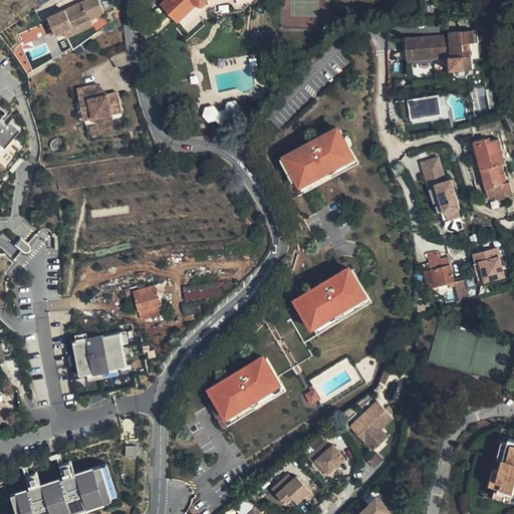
[(90,21),(103,15),(96,0),(87,0),(81,3),(83,8),(67,16),(64,12),(47,20),(55,38),(64,34),(90,21)]
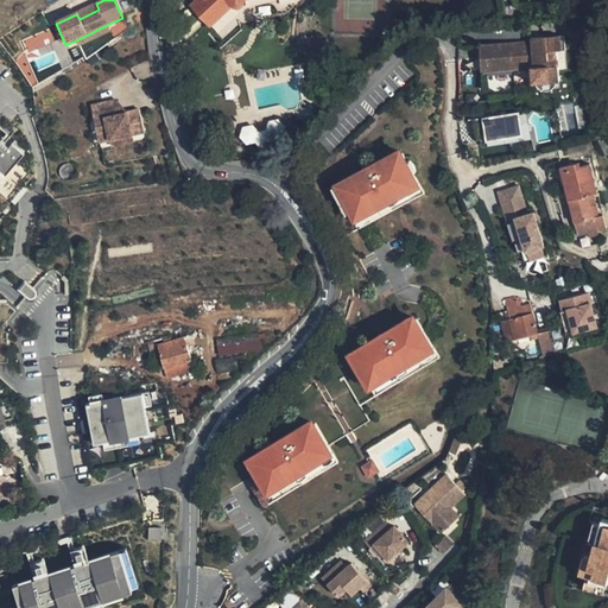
[(234,11),(239,10),(242,8),(245,5),(245,2),(245,0),(246,0),(201,0),(192,8),(211,31),(234,11)]
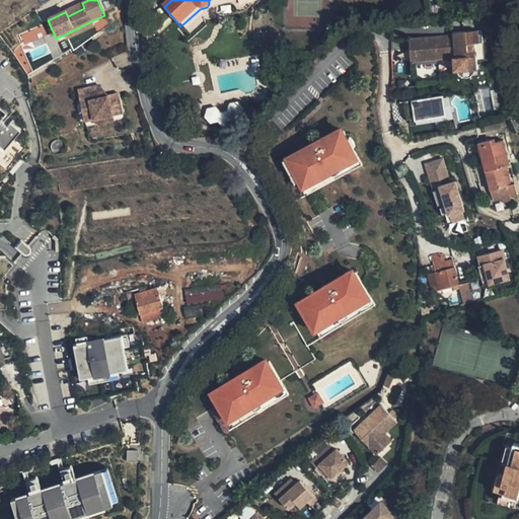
[(228,0),(233,15),(246,11),(250,9),(254,5),(256,0),(228,0)]
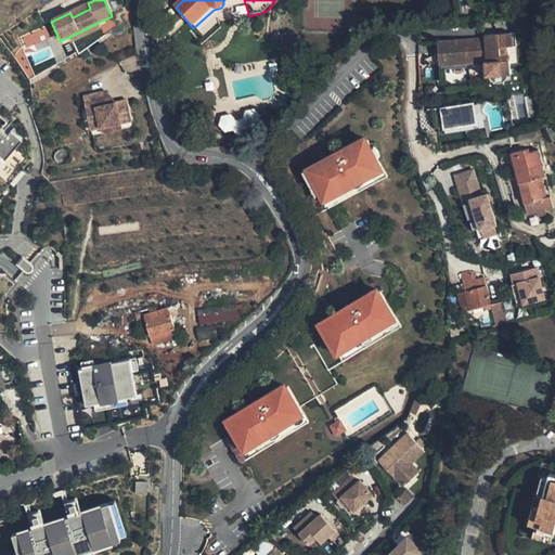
[(90,9),(88,3),(69,13),(73,17),(90,9)]
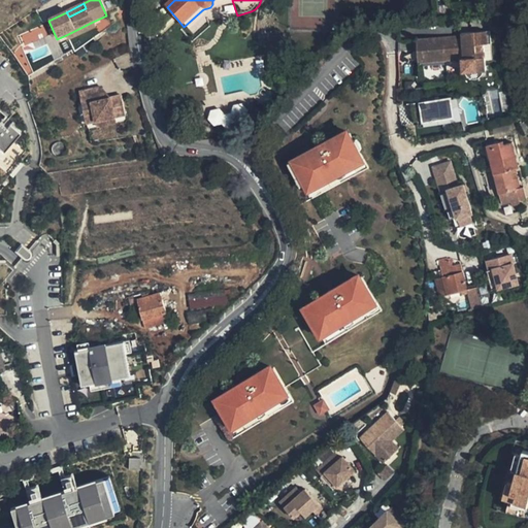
[(93,22),(66,35),(68,40),(75,37),(95,27),(93,22)]
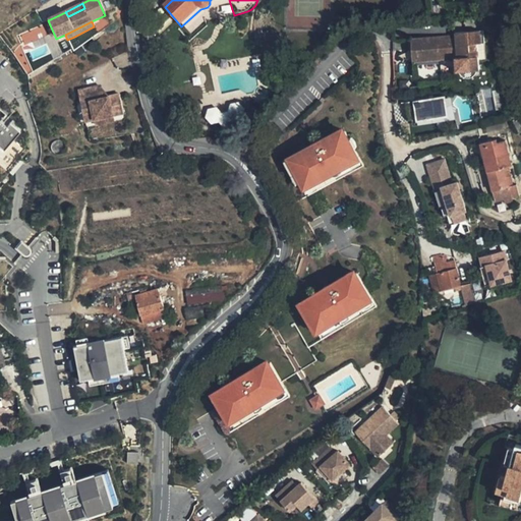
[(410,38),(412,60),(456,57),(457,69),(479,68),(478,48),(475,49),(475,43),(481,43),(480,30),(455,31),(455,32),(455,39),(440,39),(440,36),(410,38)]
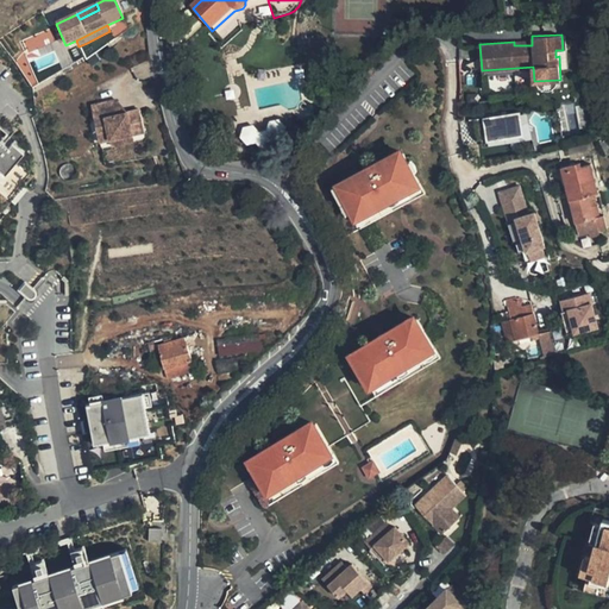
[(135,136),(145,133),(140,112),(136,112),(129,114),(120,115),(118,102),(94,107),(100,137),(112,135),(113,139),(135,136)]
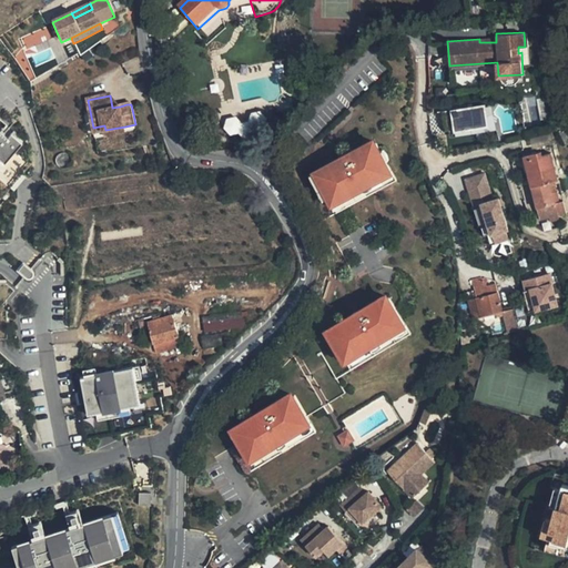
[(112,108),(120,107),(110,95),(112,108)]
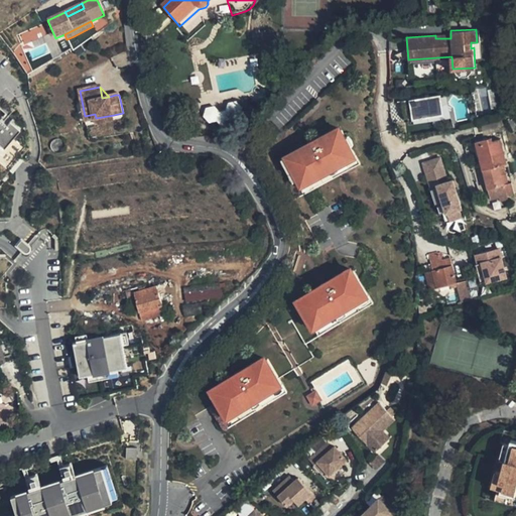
[(412,118),(443,114),(440,94),(401,100),(404,117),(411,116),(412,118)]
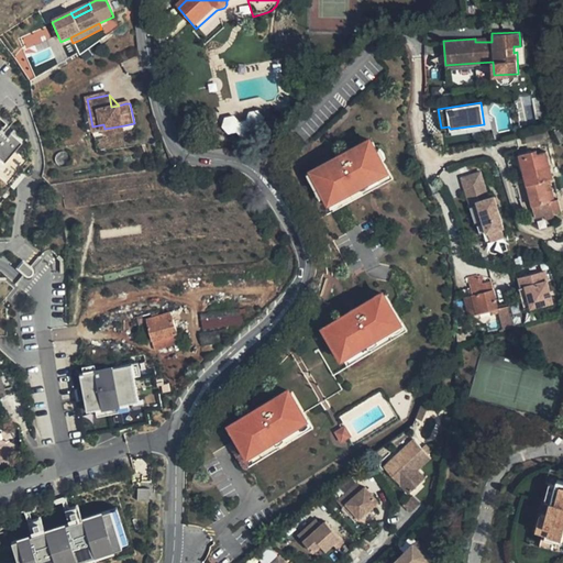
[(247,121),(253,129),(262,127),(265,118),(258,110),(250,112),(247,121)]
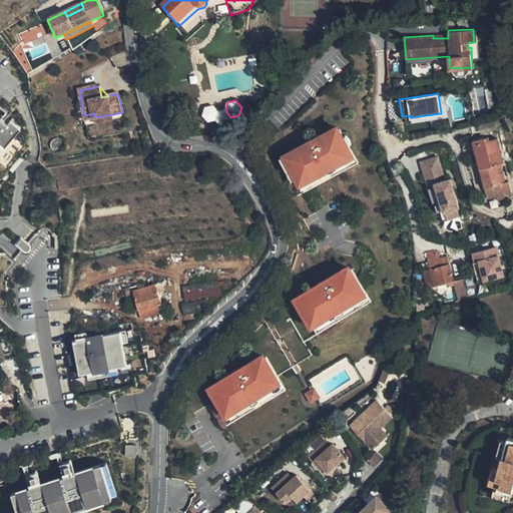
[(215,120),(217,112),(212,106),(205,107),(202,115),(208,121),(215,120)]
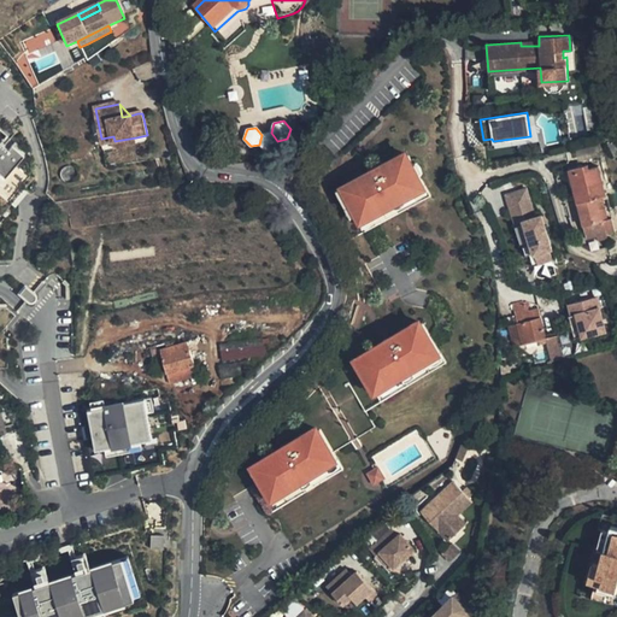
[(265,152),(275,150),(277,141),(271,133),(262,135),(259,145),(265,152)]
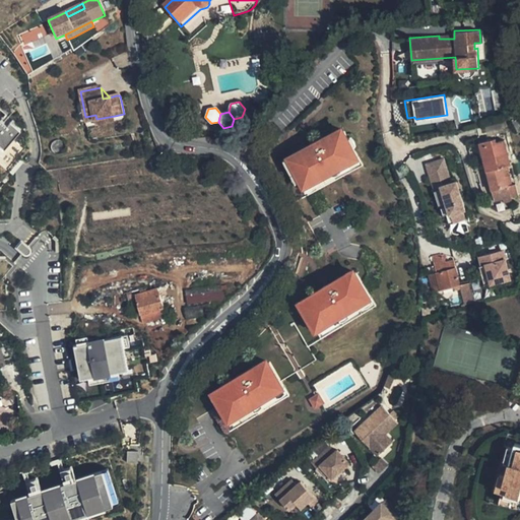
[(115,116),(96,119),(98,125),(103,124),(116,122),(115,116)]
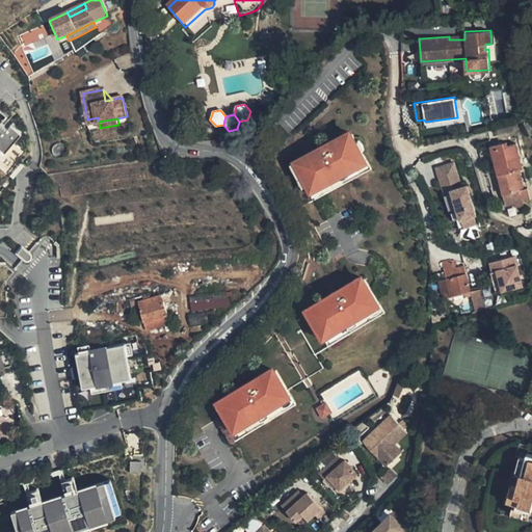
[(0,149),(4,154),(21,135),(16,130),(18,128),(12,123),(7,130),(0,124),(0,149)]
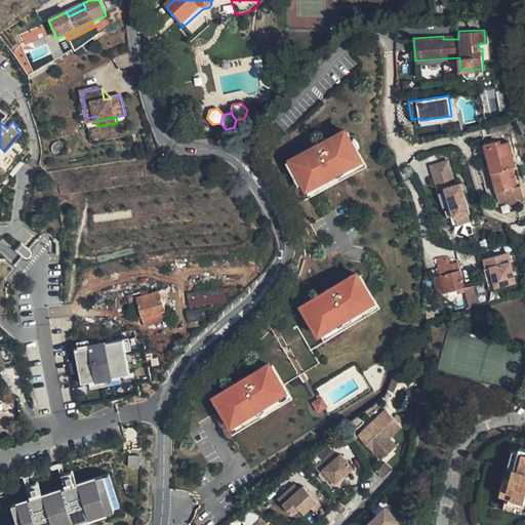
[(322,139),(320,137),(287,158),(305,185),(306,187),(318,178),(333,169),(332,168),(358,152),(342,127),(322,139)]
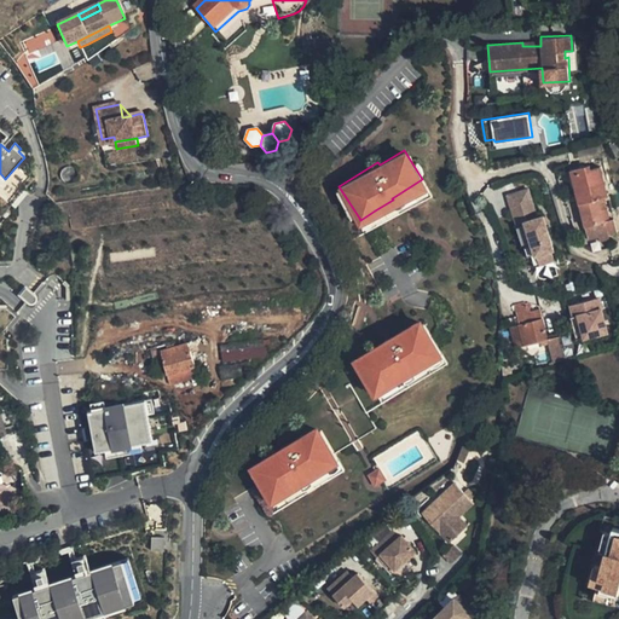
[(572,173),(582,210),(589,239),(600,236),(608,233),(617,231),(614,219),(611,219),(605,197),(609,196),(601,166),(572,173)]
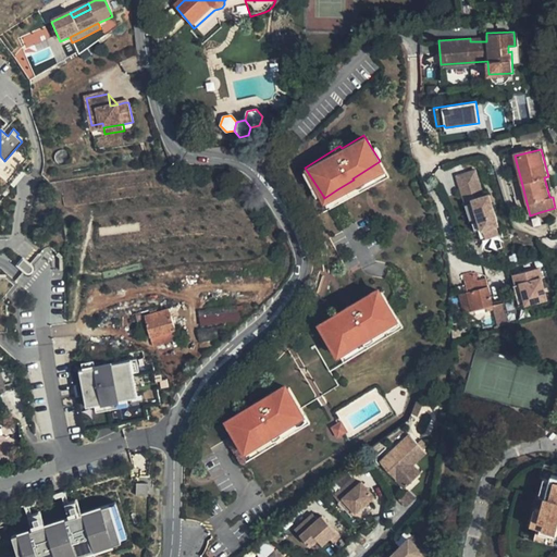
[(380,161),(353,178),(354,180),(356,183),(359,183),(361,182),(363,180),(364,177),(363,175),(372,170),(373,172),(376,171),(379,170),(382,168),(383,166),(380,161)]
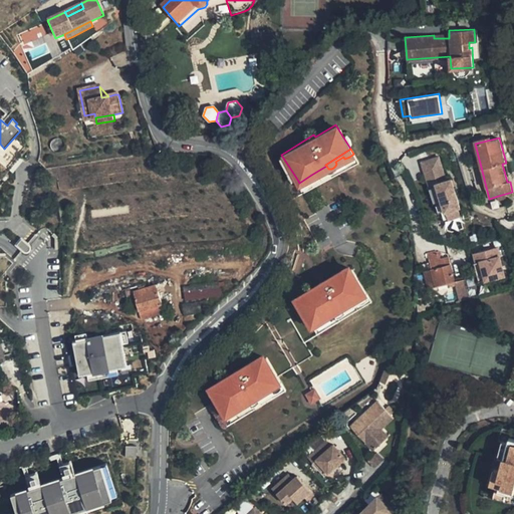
[(440,154),(422,159),(437,210),(444,208),(447,219),(459,216),(456,206),(459,205),(451,179),(449,179),(440,154)]
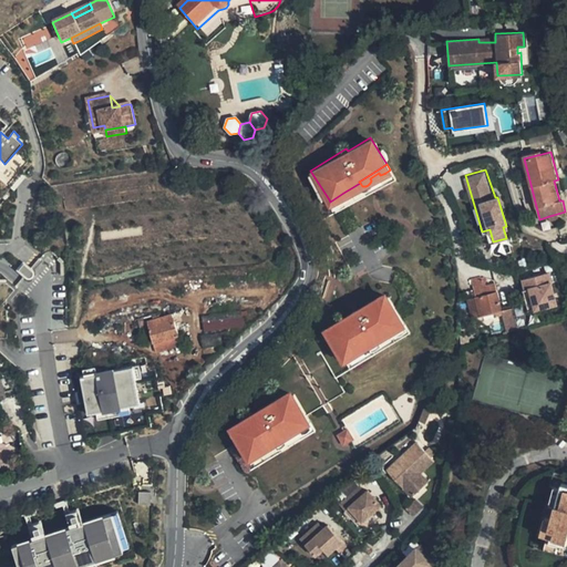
[(329,199),(310,171),(306,173),(306,176),(308,178),(310,182),(311,183),(313,182),(318,187),(316,189),(316,192),(317,195),(320,197),(321,198),(323,197),(327,202),(329,199)]
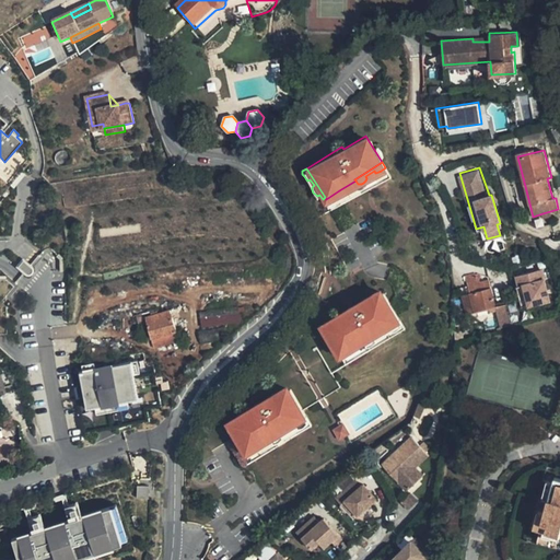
[(214,183),(220,191),(232,185),(226,176),(214,183)]
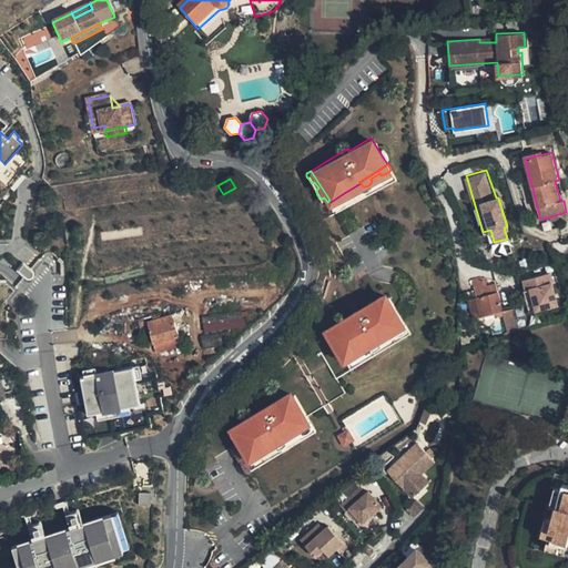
[(344,193),(331,202),(334,206),(336,206),(340,205),(342,203),(343,201),(342,199),(346,195),(344,193)]
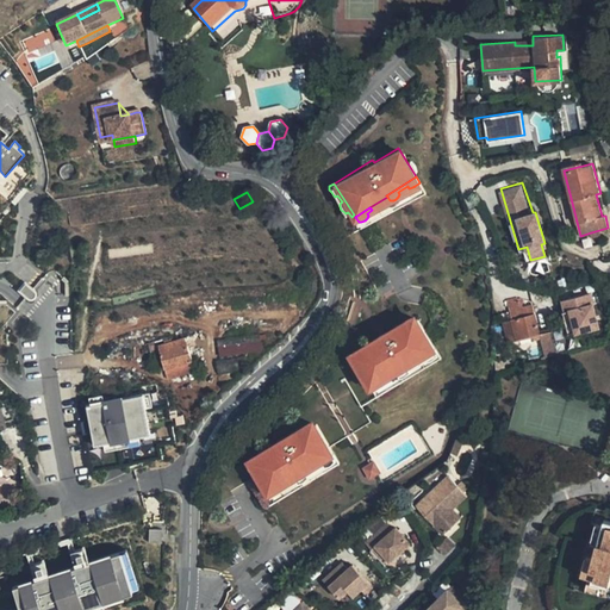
[(97,248),(85,249),(86,259),(82,259),(82,263),(99,261),(97,248)]
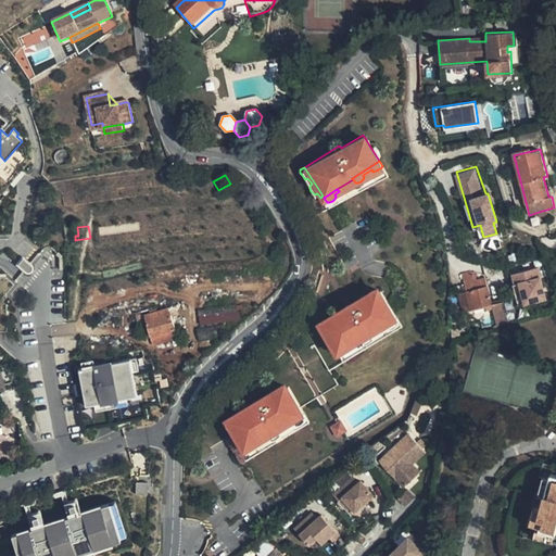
[(24,260),(17,266),(27,274),(29,275),(30,274),(33,273),(33,272),(33,268),(33,267),(24,260)]
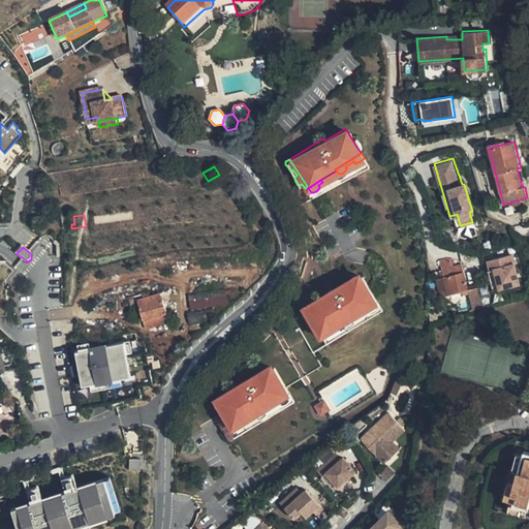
[(492,287),(519,280),(510,251),(487,258),(490,268),(487,269),(492,287)]
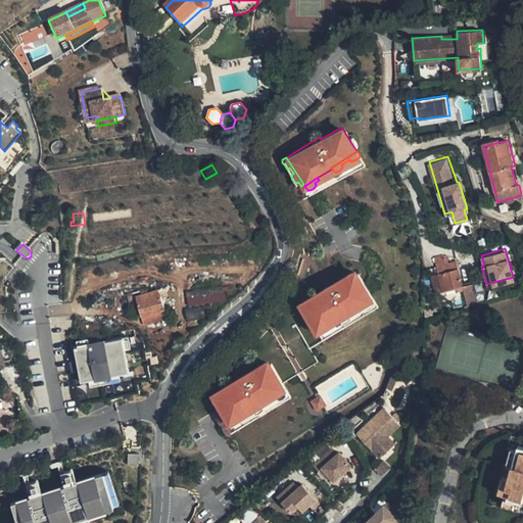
[(454,253),(438,257),(440,266),(457,262),(454,253)]
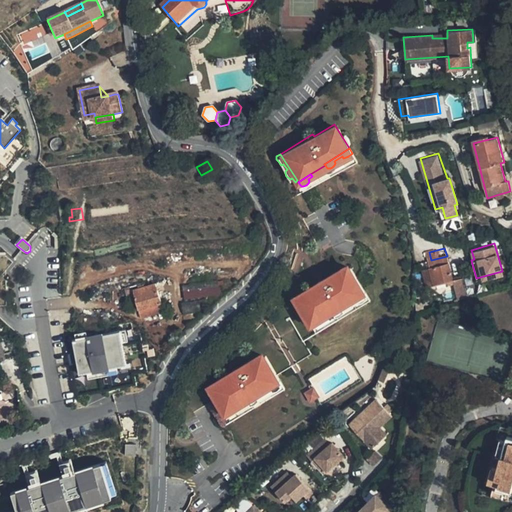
[(179,264),(182,286),(218,281),(238,278),(237,269),(251,267),(250,254),(179,264)]
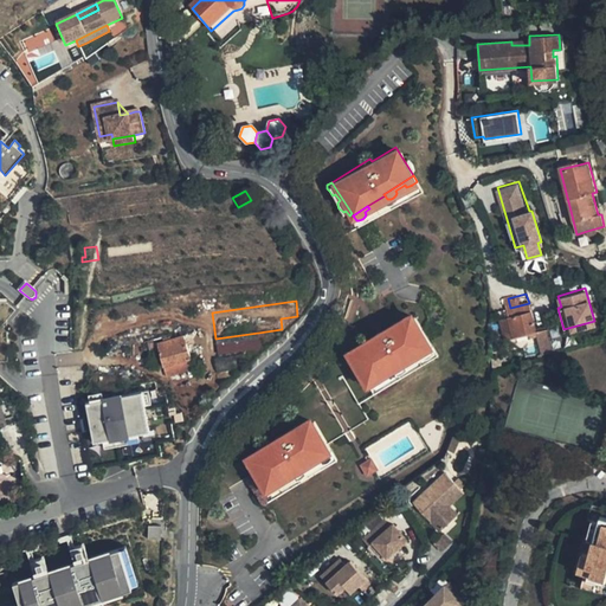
[(510,308),(505,309),(508,320),(533,313),(529,303),(510,308)]
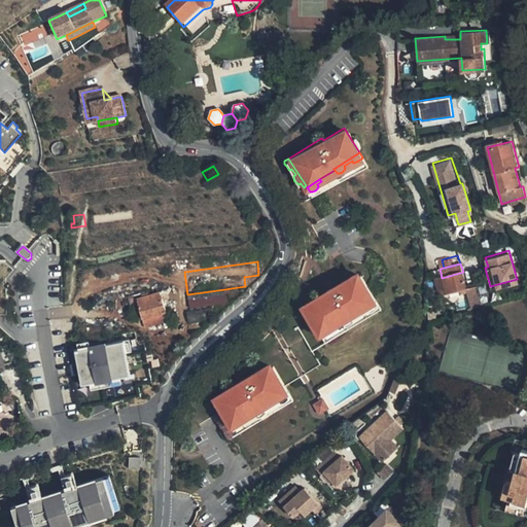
[(463,272),(442,278),(448,296),(467,290),(463,272)]
